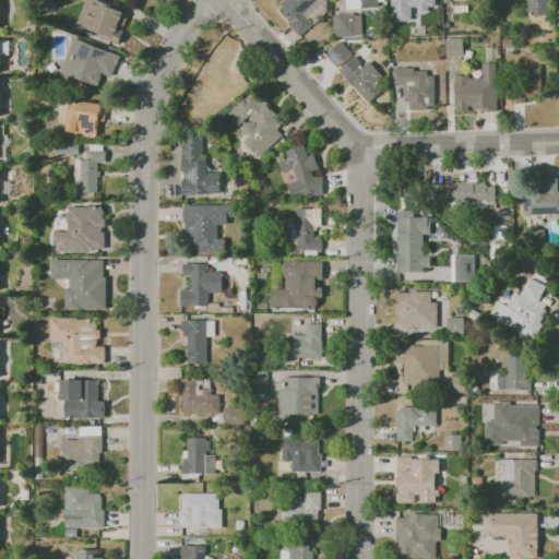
[(96,0),(130,12),(119,43),(85,31),(96,0)]
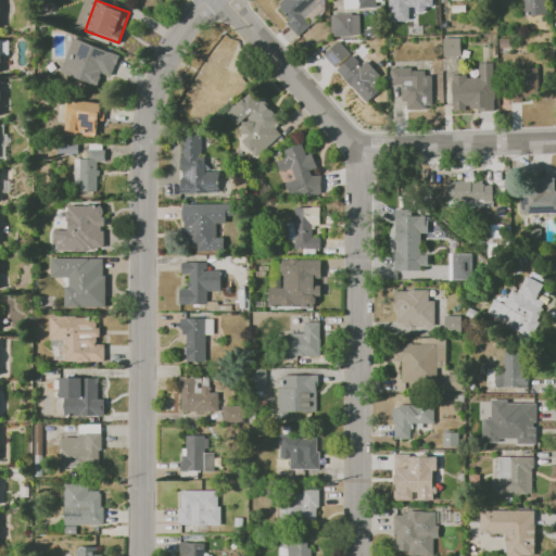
[(275,4),(279,0),(317,0),(302,13),(312,24),(298,37),(288,25),(290,22),(275,4)]
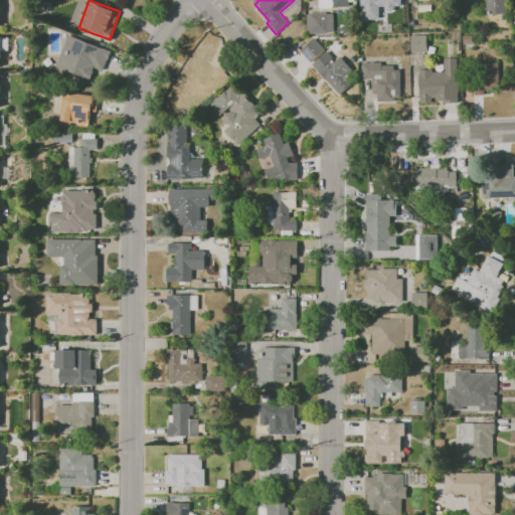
[(349,0),(350,7),(319,8),(319,0),(349,0)]
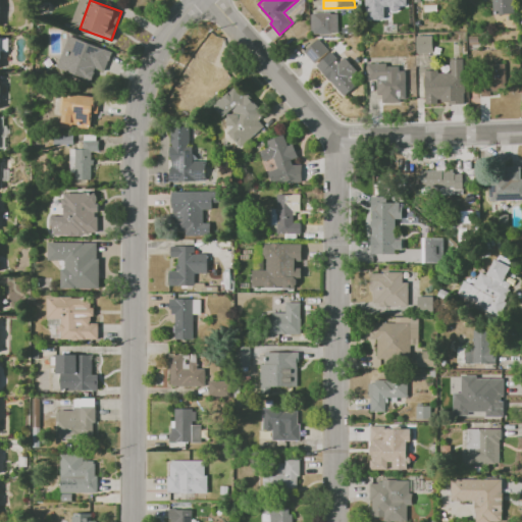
[(363,0),(364,19),(383,19),(383,7),(407,7),(406,0),(363,0)]
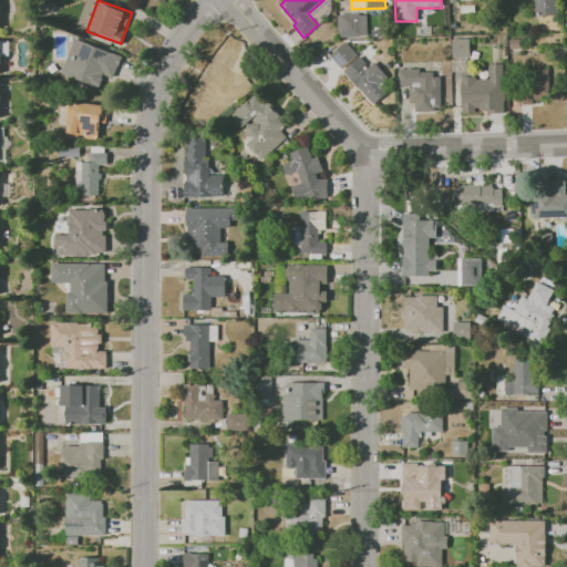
[(557,0),(558,14),(537,14),(536,0),(557,0)]
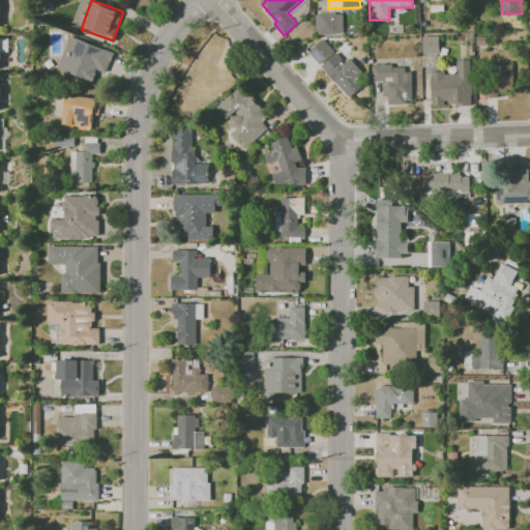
[(342,12),(314,13),(315,34),(343,34),(342,12)]
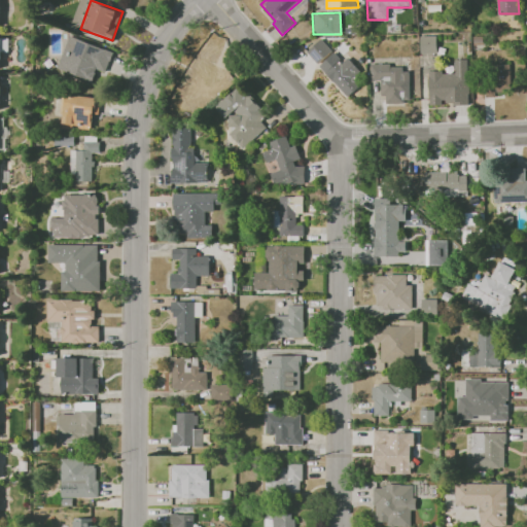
[(69,36),(109,51),(97,83),(57,68),(69,36)]
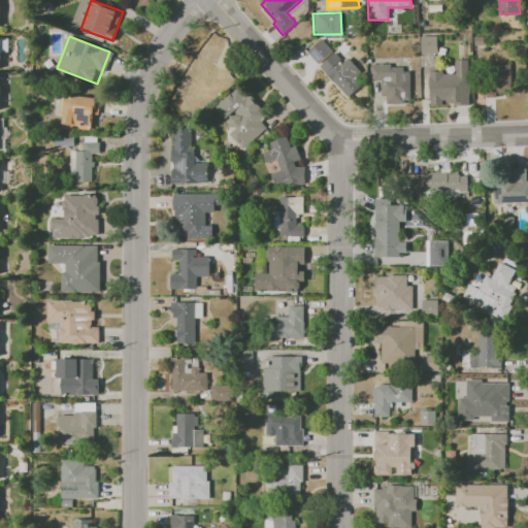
[(421,54),(436,54),(436,36),(420,36),(421,54)]
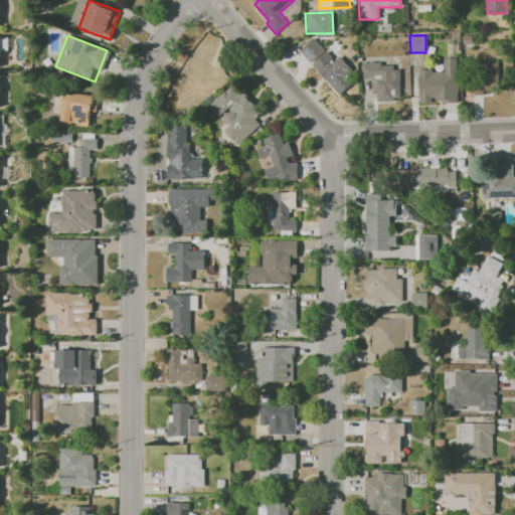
[(301,50),(340,94),(353,80),(347,73),(353,67),(341,54),(333,61),(314,39),(301,50)]
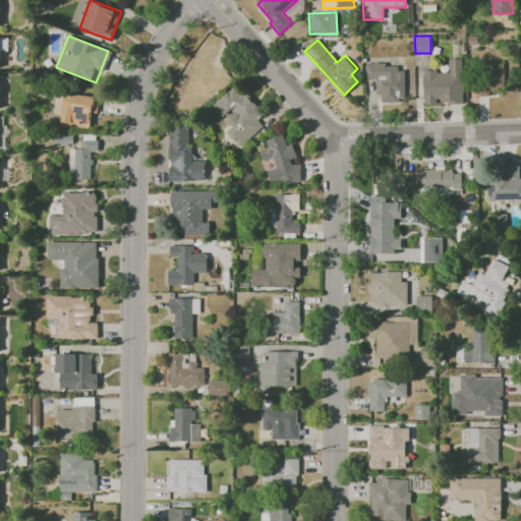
[(195,57),(226,71),(216,93),(201,103),(179,93),(195,57)]
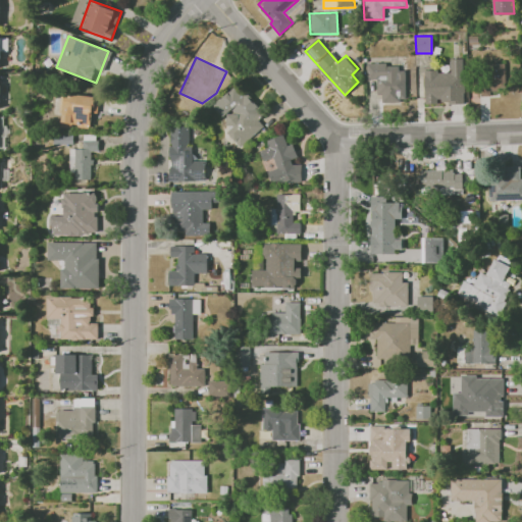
[(423,72),(450,72),(450,59),(466,59),(466,104),(451,104),(450,100),(442,97),(441,94),(423,94),(423,72)]
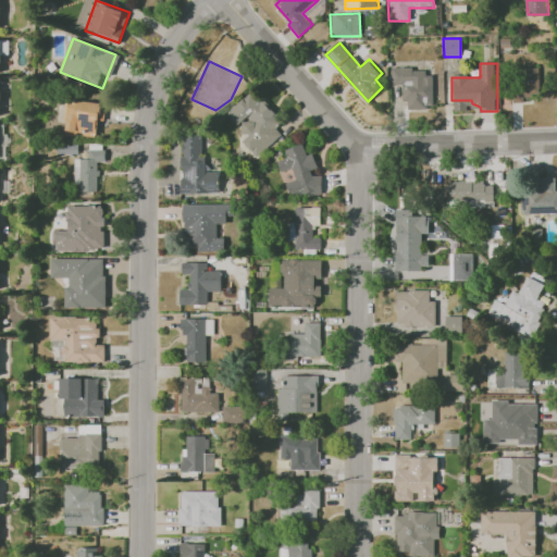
[(509,69),(512,104),(532,102),(531,95),(542,94),(540,65),(509,69)]
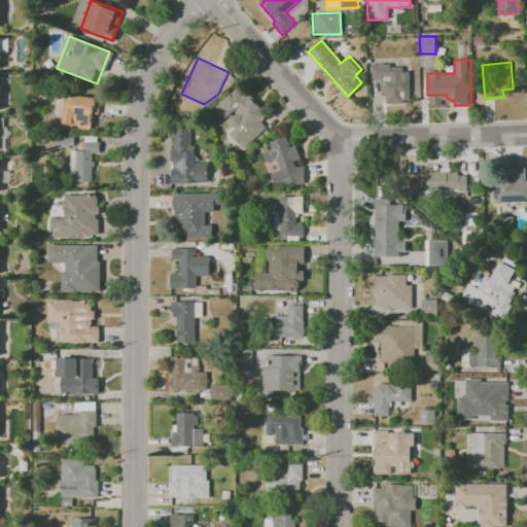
[(369,65),(405,66),(410,103),(391,103),(382,94),(376,83),(372,79),(369,65)]
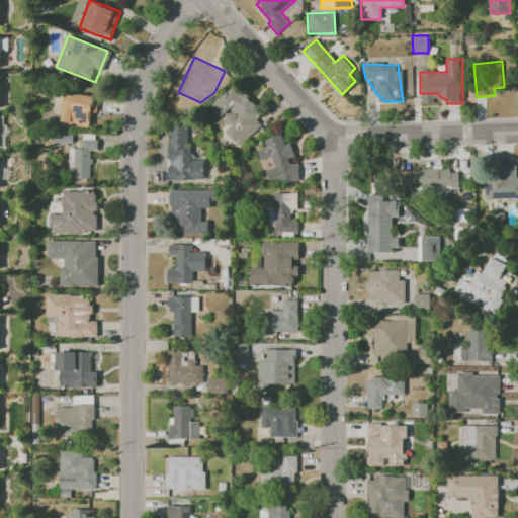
[(235,85),(262,121),(240,144),(212,112),(235,85)]
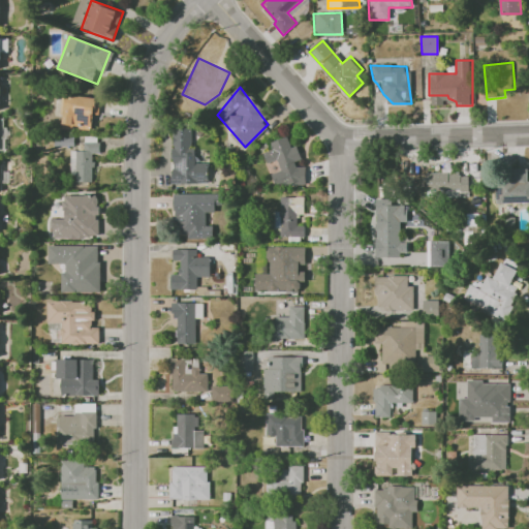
[(62,95),(101,97),(100,114),(95,115),(94,132),(60,130),(62,95)]
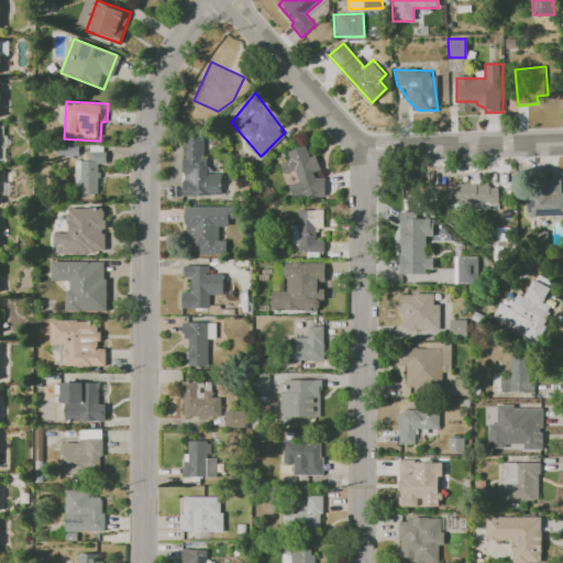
[(186,136),(206,136),(206,163),(209,163),(209,174),(222,174),(222,195),(181,195),(181,168),(186,167),(186,136)]
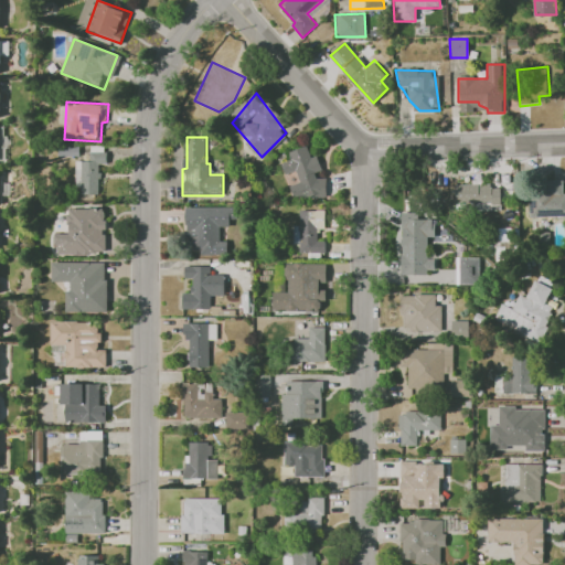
[(279,157),(309,146),(327,191),(297,202),(279,157)]
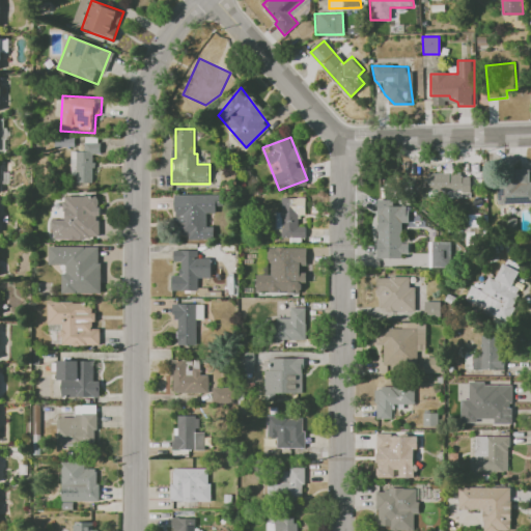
[(85,142),(102,143),(101,154),(94,155),(93,184),(73,183),(74,151),(84,151),(85,142)]
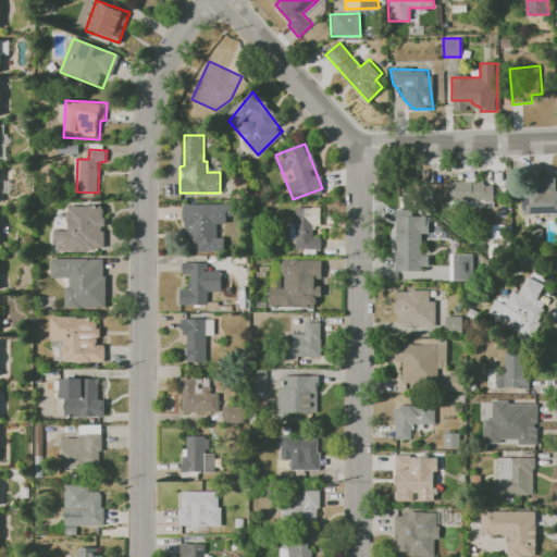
[(520,178),(554,177),(555,214),(522,215),(520,178)]
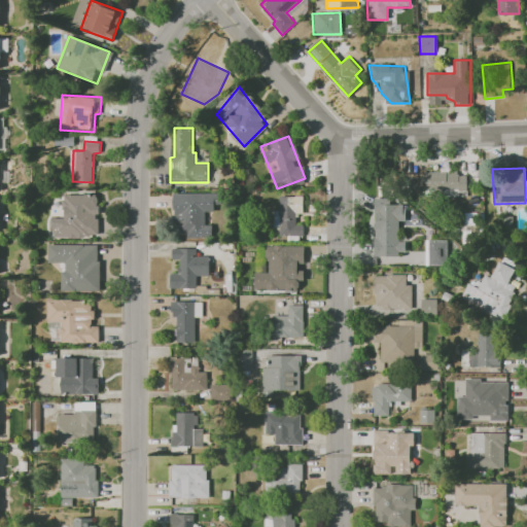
[(466,176),(466,196),(422,196),(421,172),(457,171),(457,176),(466,176)]
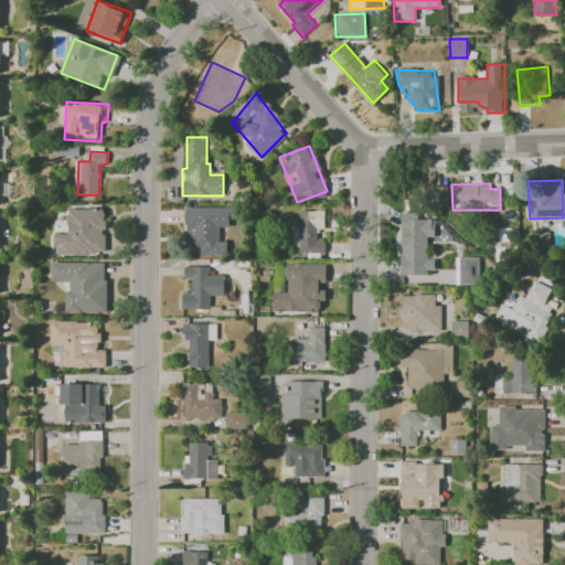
[(71,209),(71,234),(54,234),(53,253),(106,253),(106,210),(71,209)]
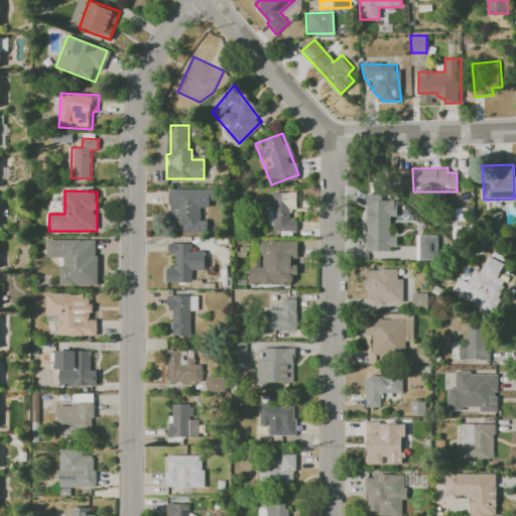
[(170,190),(217,190),(217,200),(210,200),(210,207),(202,207),(202,221),(207,221),(207,234),(182,234),(182,229),(175,229),(175,218),(169,218),(170,190)]
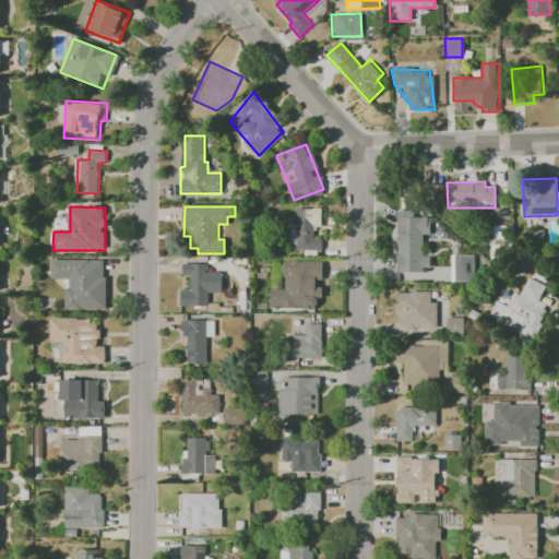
[(297,209),(322,209),(322,250),(297,250),(297,209)]
